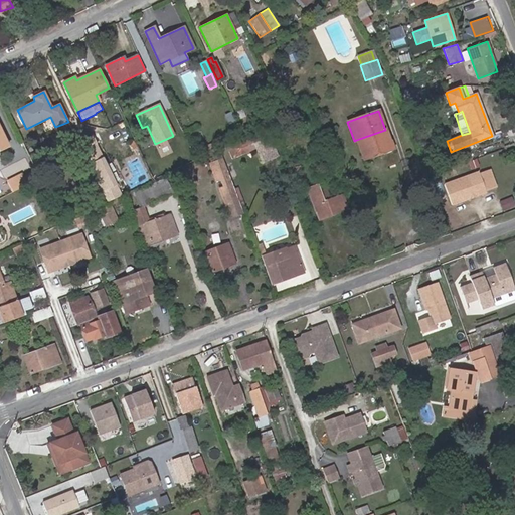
[(278,156),(268,129),(245,139),(226,148),(232,159),(255,149),(262,164),(264,163),(265,162),(278,156)]
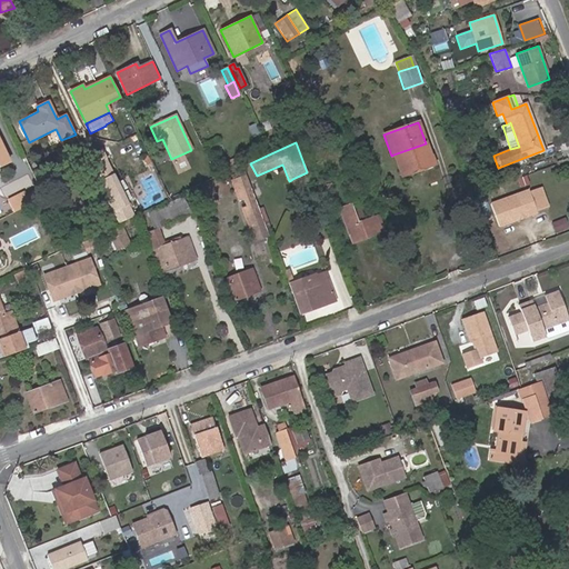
[(0,167),(9,162),(0,143),(0,167)]
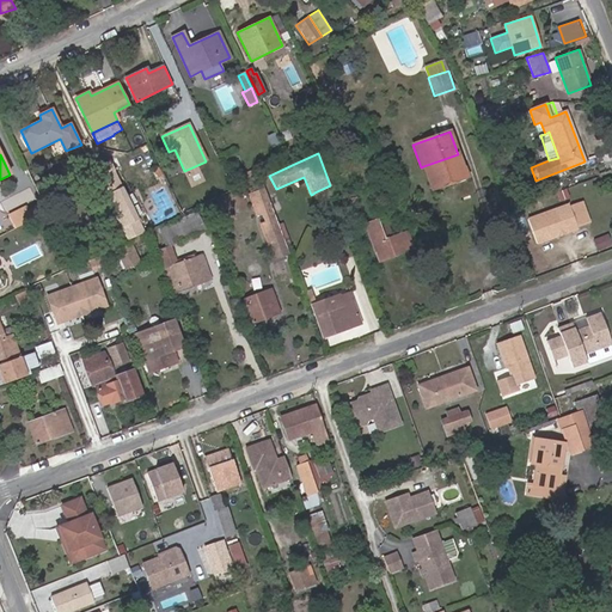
[(467,177),(464,169),(458,154),(423,166),(432,189),(467,177)]
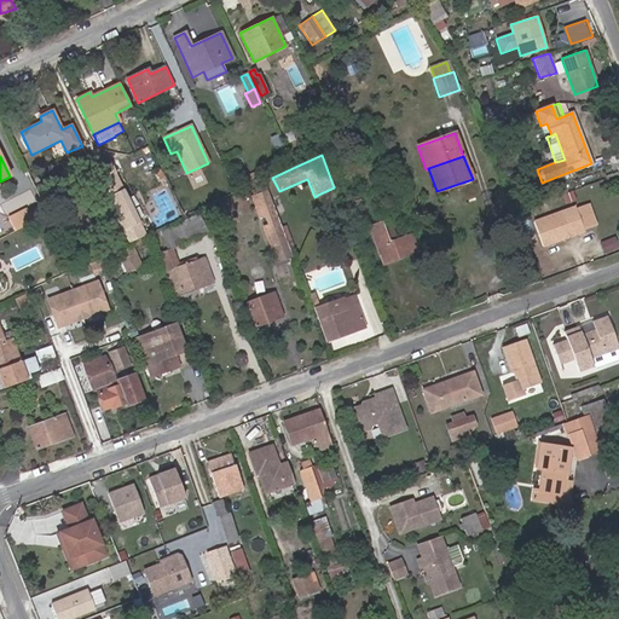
[(115,173),(123,169),(119,160),(110,165),(98,169),(111,197),(123,191),(115,173)]
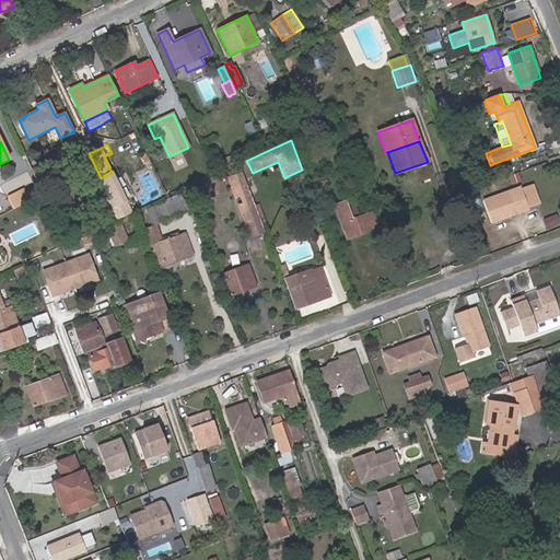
[(130,211),(112,173),(101,178),(97,179),(116,219),(130,211)]
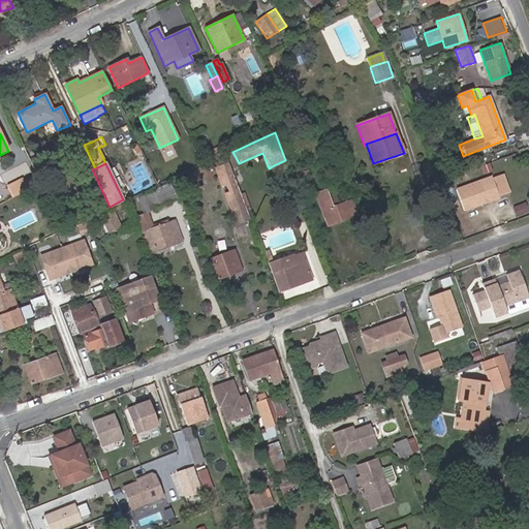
[(248,219),(228,163),(216,168),(222,186),(226,184),(229,192),(225,194),(237,223),(248,219)]
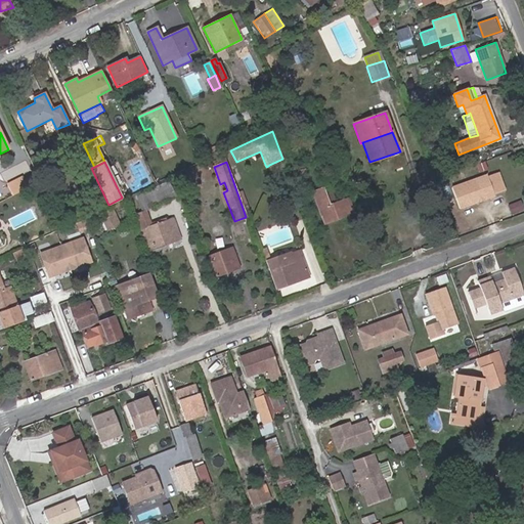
[(306,172),(303,164),(288,169),(291,177),(306,172)]
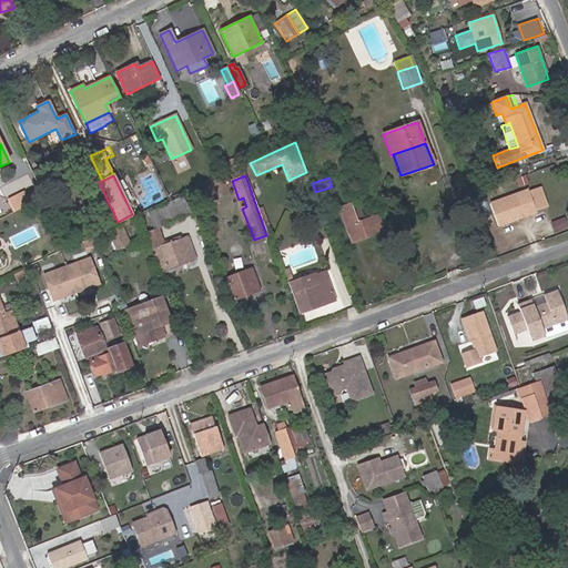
[(546,206),(539,188),(528,192),(535,210),(546,206)]
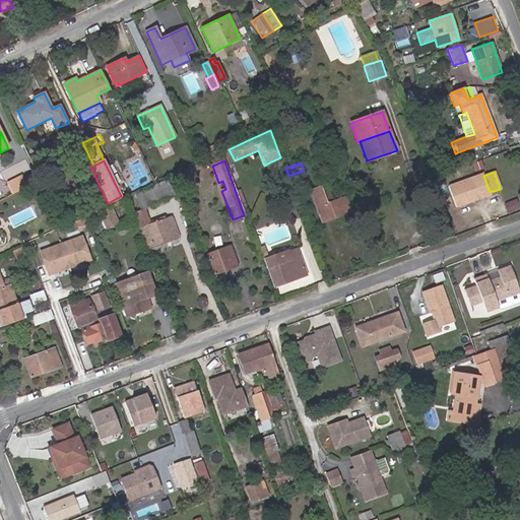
[(483,176),(482,174),(448,186),(456,207),(491,194),(490,192),(483,176)]
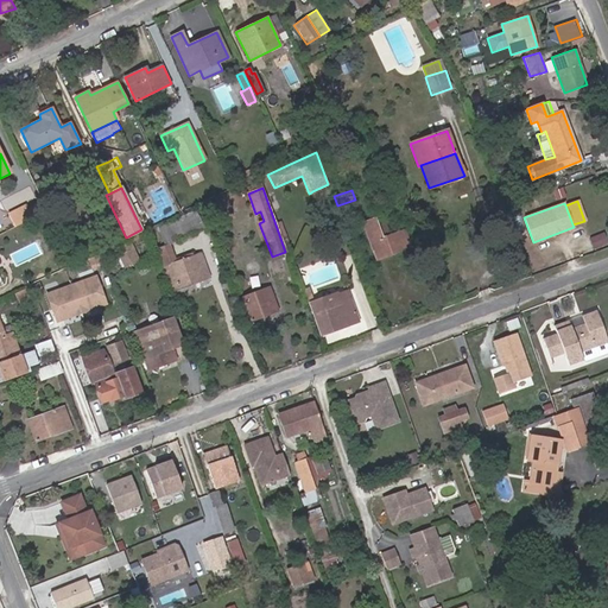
[(32,220),(25,206),(8,214),(16,227),(32,220)]
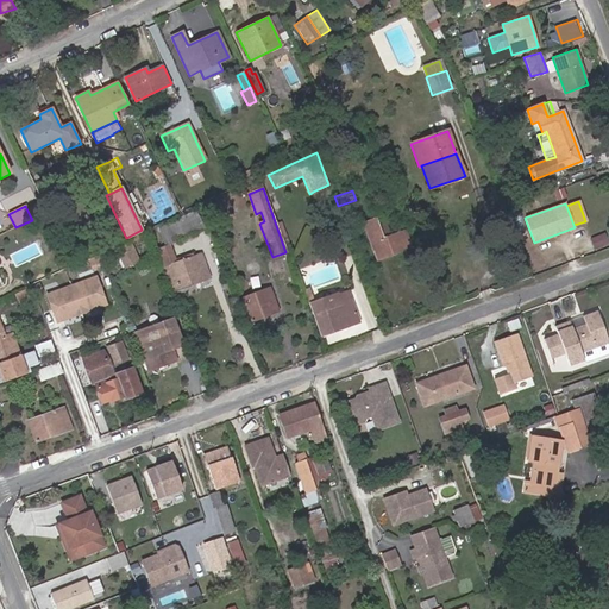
[(176,263),(169,244),(203,228),(195,211),(158,228),(167,246),(157,250),(164,269),(173,292),(206,278),(208,274),(201,253),(176,263)]
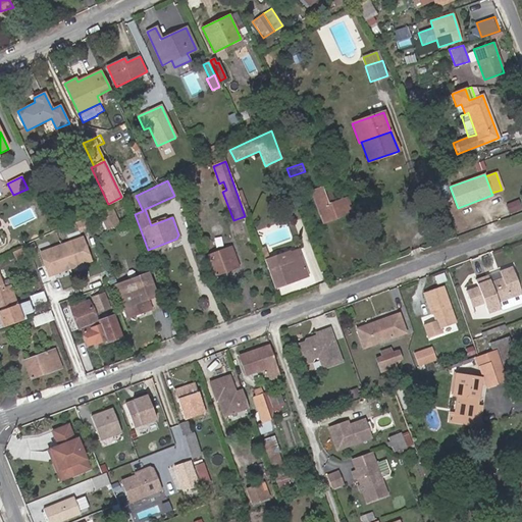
[(352,212),(346,198),(329,204),(327,205),(321,189),(311,192),(323,222),(352,212)]
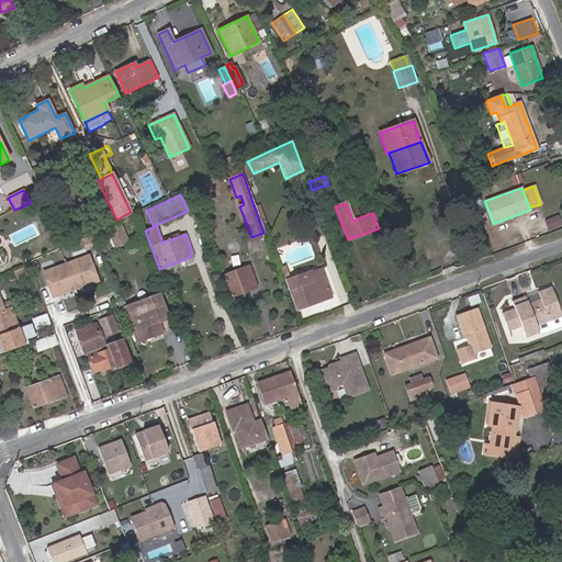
[(561,227),(558,218),(547,222),(550,232),(561,227)]
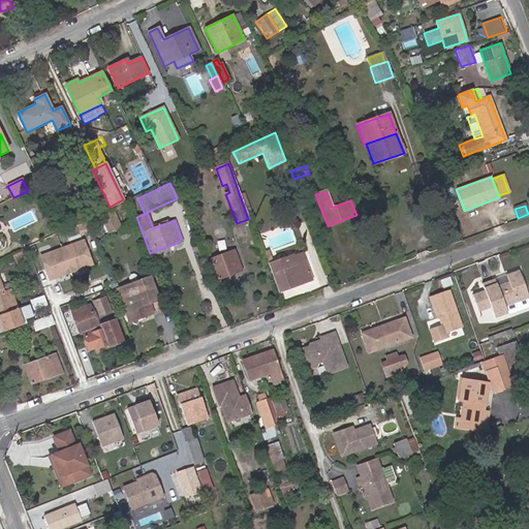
[(111,231),(123,225),(115,211),(102,218),(111,231)]
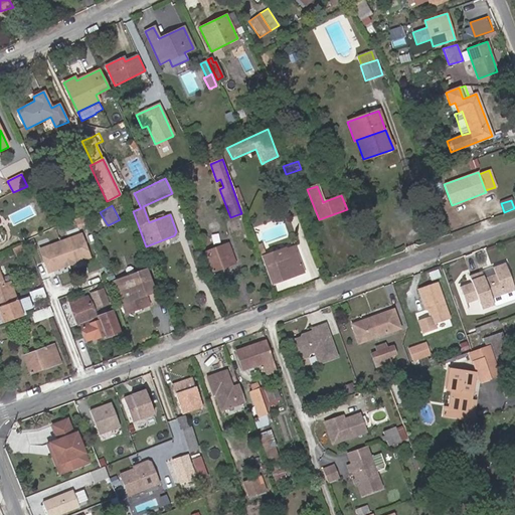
[(48,272),(89,256),(80,234),(40,248),(48,272)]
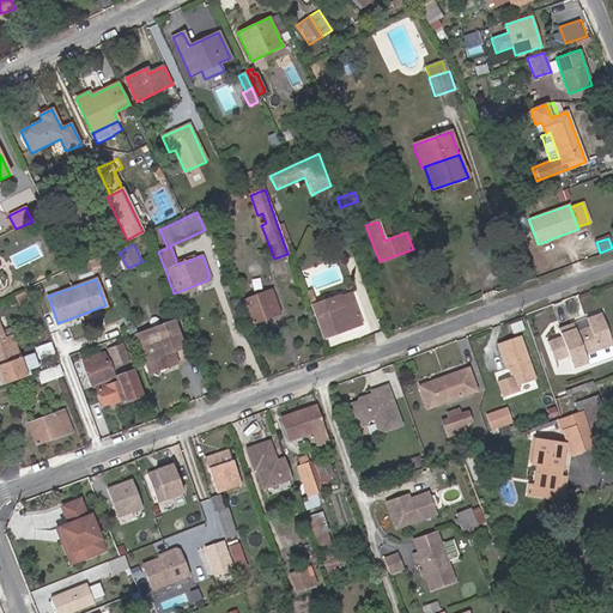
[(280,313),(271,290),(244,301),(247,307),(252,321),(253,323),(280,313)]
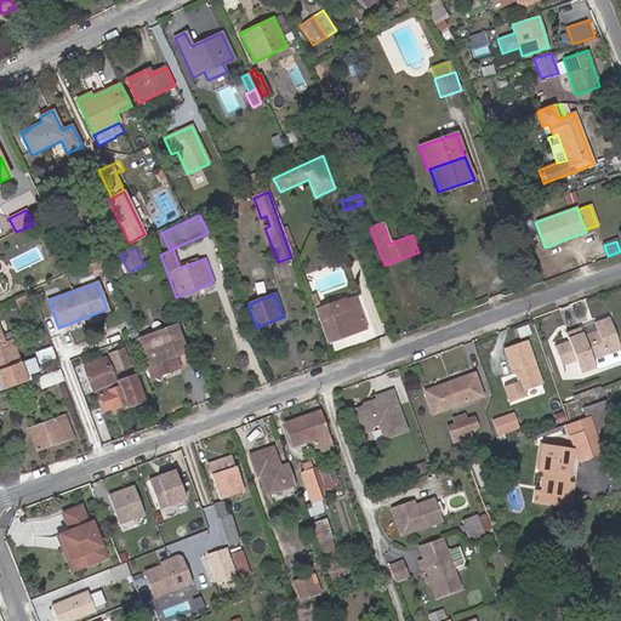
[(32,308),(26,296),(15,302),(21,314),(32,308)]
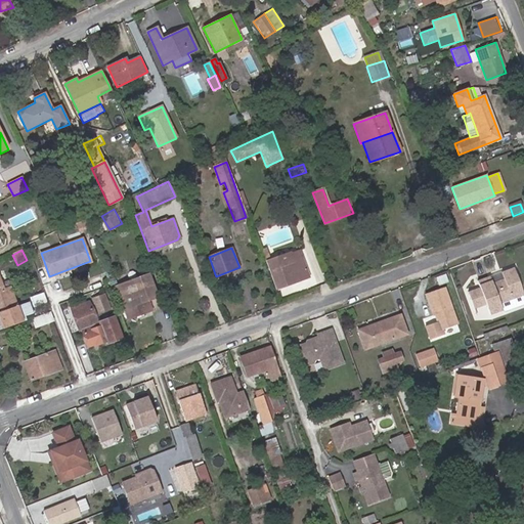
[(308,276),(299,251),(291,254),(290,253),(266,261),(276,289),(308,276)]
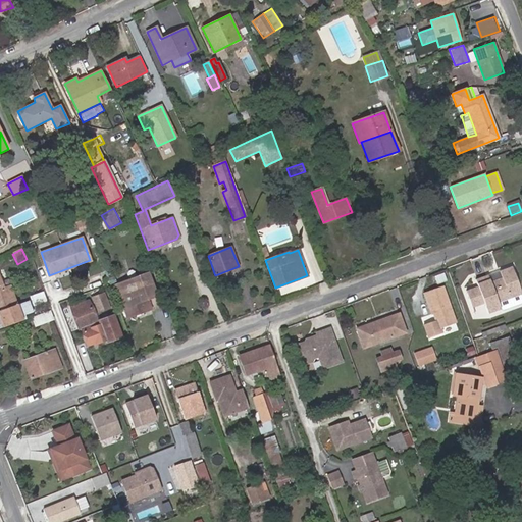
[(521,303),(521,299),(520,295),(521,294),(512,266),(499,271),(502,277),(489,281),(489,279),(477,283),(477,286),(465,291),(471,308),(484,304),(487,314),(500,309),(503,311),(521,303)]
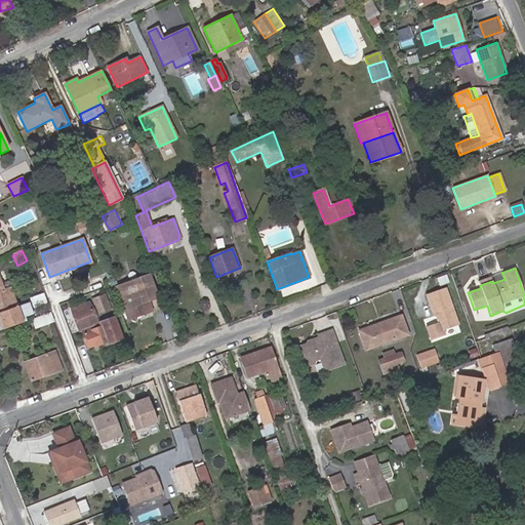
[(157,297),(148,275),(115,287),(124,310),(127,320),(152,311),(148,300),(157,297)]
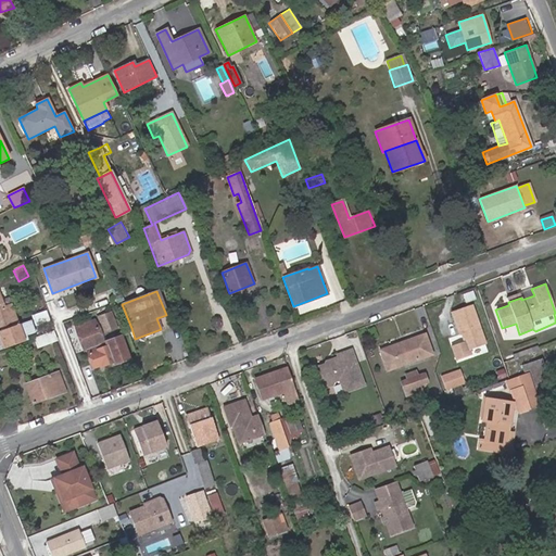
[(17,321),(11,305),(4,307),(0,295),(0,327),(1,331),(0,331),(0,333),(5,348),(24,341),(19,325),(17,321)]
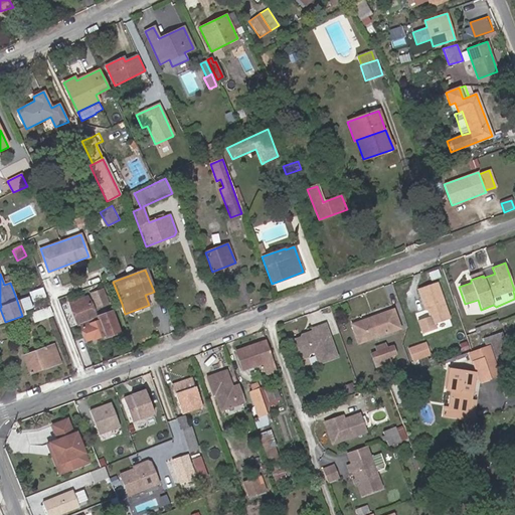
[(437,283),(418,289),(424,306),(426,306),(427,309),(433,325),(450,319),(437,283)]
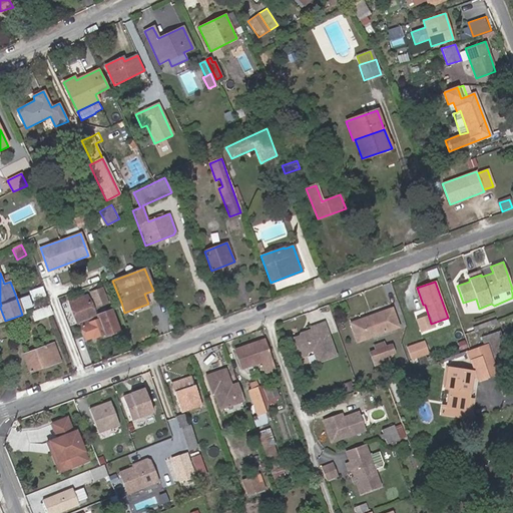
[(94,317),(92,310),(90,303),(86,296),(69,303),(71,310),(74,316),(77,323),(80,322),(81,330),(84,336),(86,340),(92,338),(99,336),(104,334),(105,336),(111,334),(118,331),(111,311),(110,311),(101,289),(96,291),(90,293),(99,315),(94,317)]
